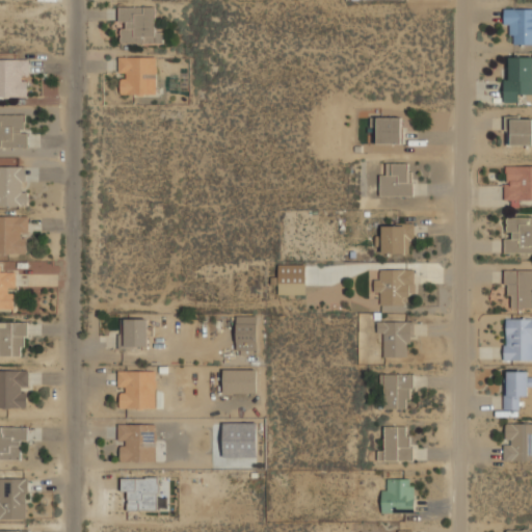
[(163,27),(154,27),(154,5),(120,5),(120,44),(163,44),(163,27)]
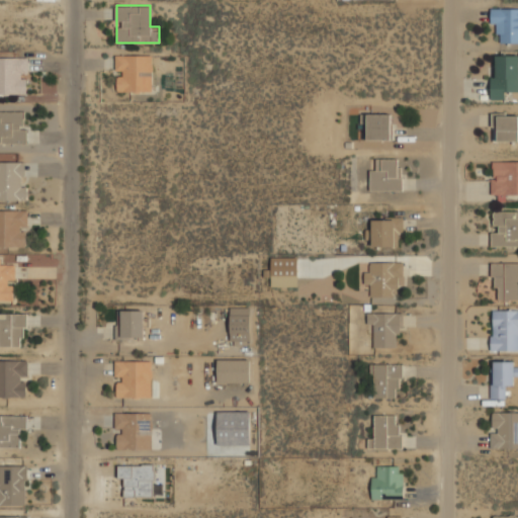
[(517,44),(517,8),(491,8),(491,29),(501,29),(501,44),(517,44)]
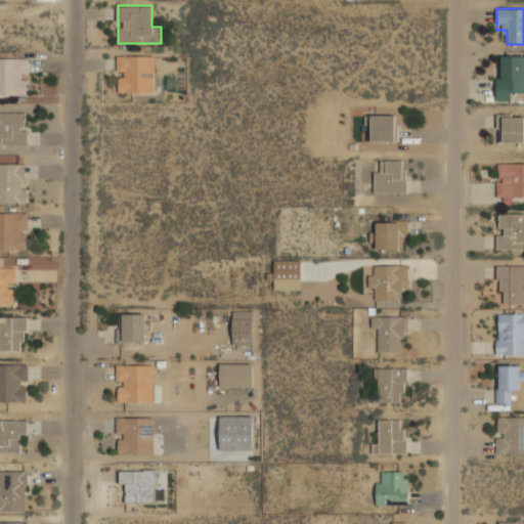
[(523,53),(498,53),(498,97),(523,97),(523,53)]
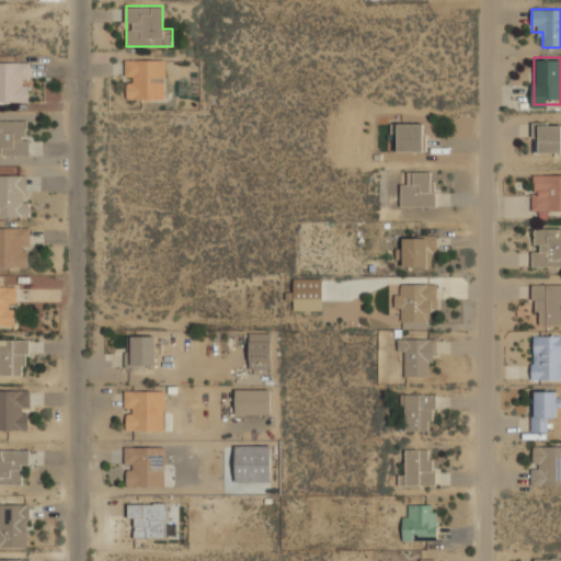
[(167,100),(167,58),(125,58),(125,100),(167,100)]
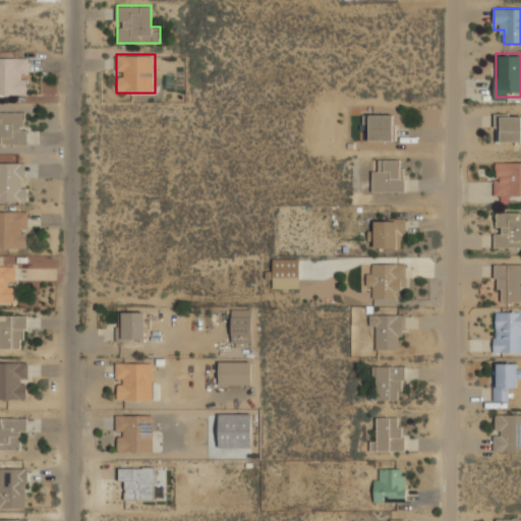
[(0,95),(27,95),(27,57),(0,57),(0,95)]
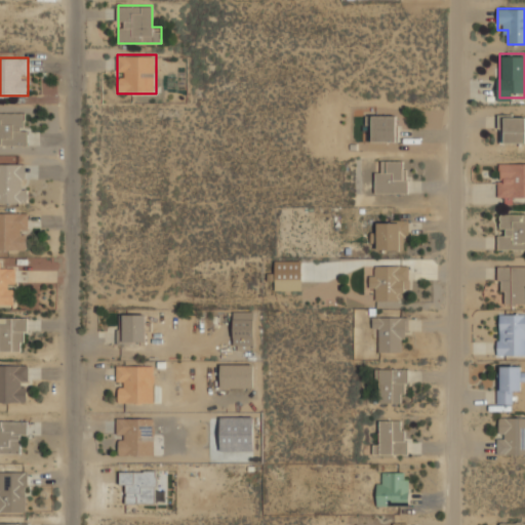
[(0,145),(25,145),(25,112),(0,112),(0,145)]
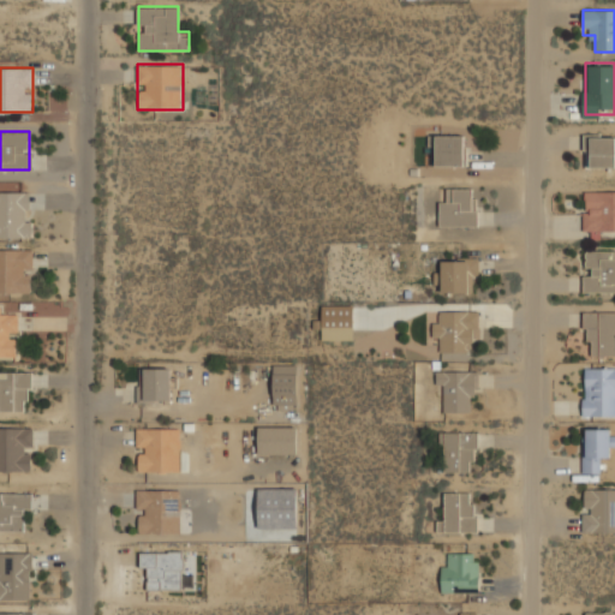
[(436,165),(464,165),(464,133),(436,133),(436,165)]
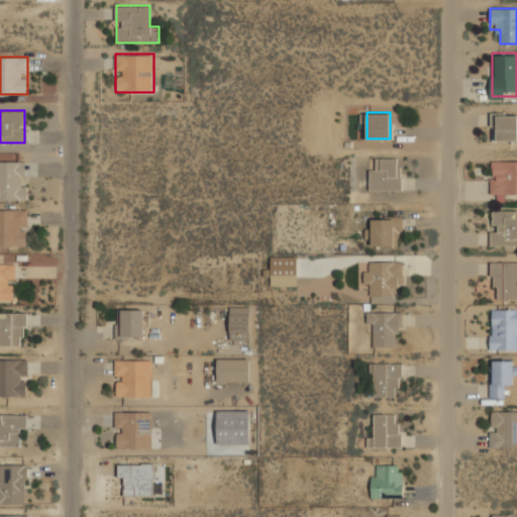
[(516,140),(516,114),(491,114),(491,140),(516,140)]
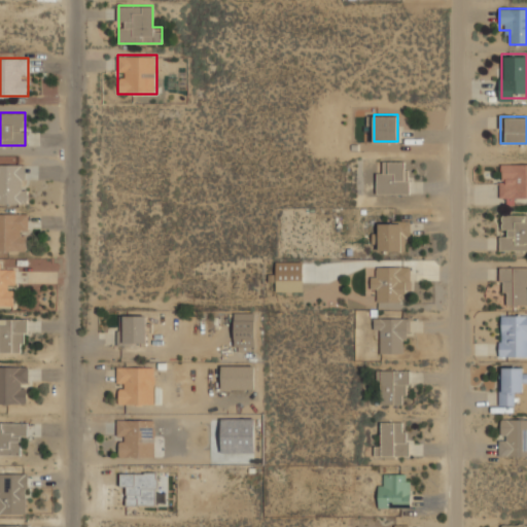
[(410,194),(410,161),(388,161),(388,172),(377,172),(377,194),(410,194)]
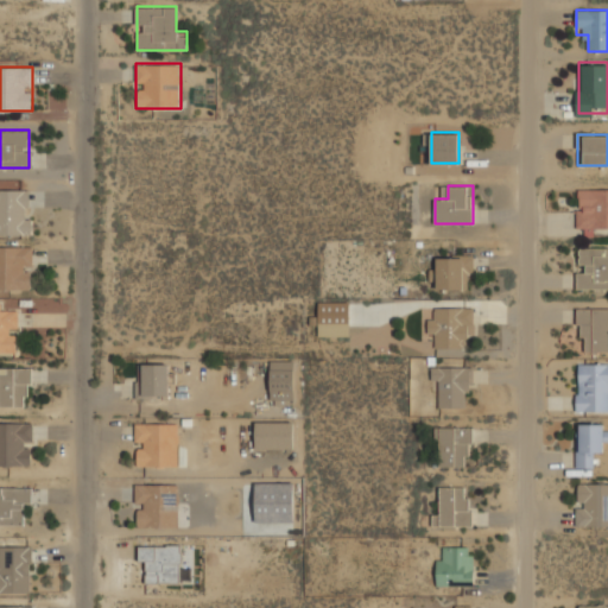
[(0,188),(0,236),(32,236),(31,188),(0,188)]
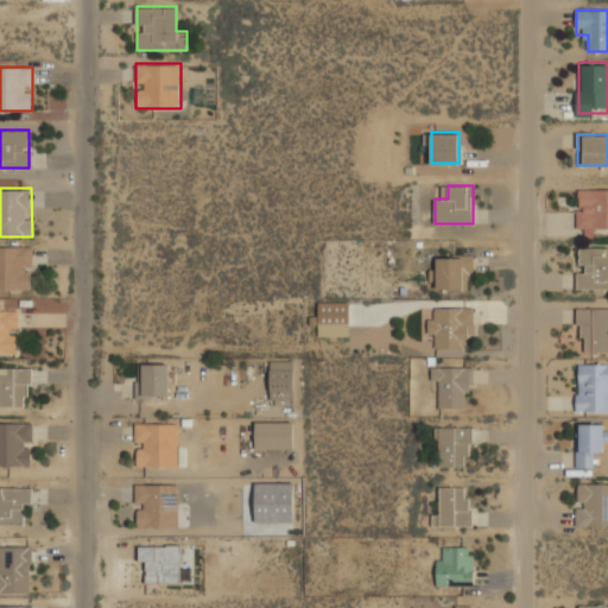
[(607,188),(576,188),(576,229),(607,229),(607,188)]
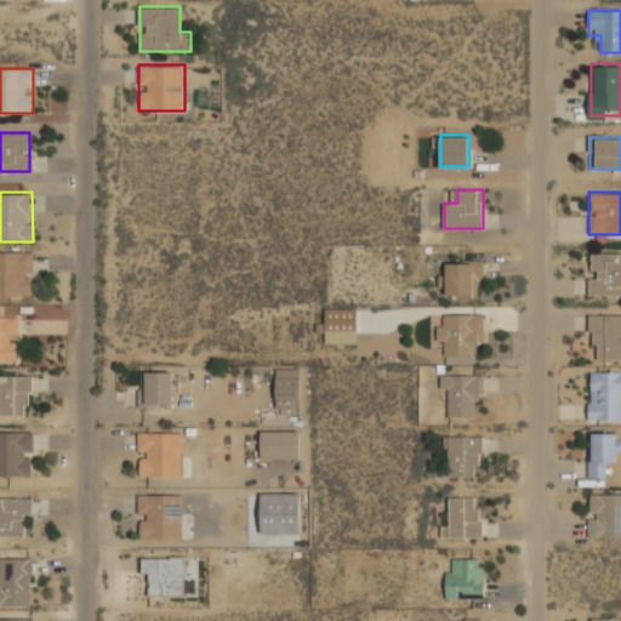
[(34,251),(0,251),(0,297),(34,297),(34,251)]
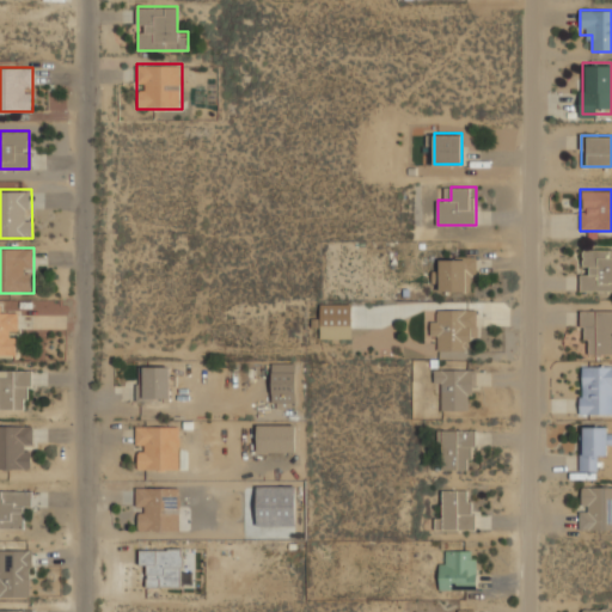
[(611,248),(580,248),(580,292),(611,292),(611,248)]
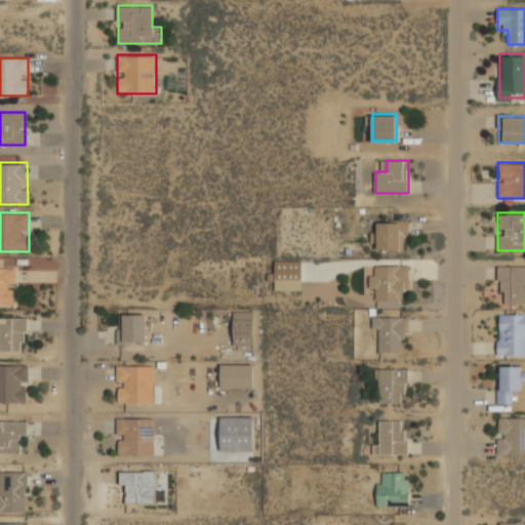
[(370,249),(408,249),(408,219),(378,219),(378,230),(370,230),(370,249)]
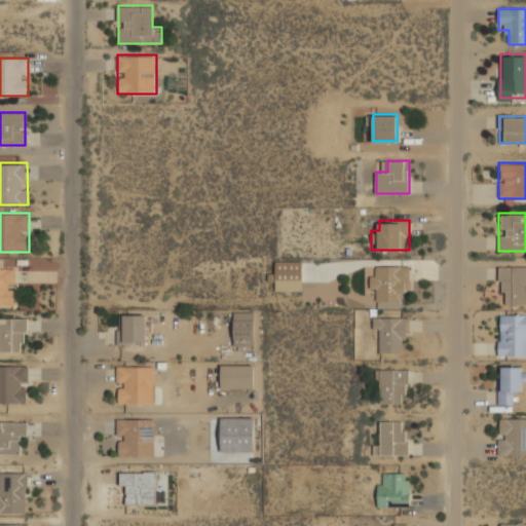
[(275,261),(275,290),(301,290),(301,261),(275,261)]
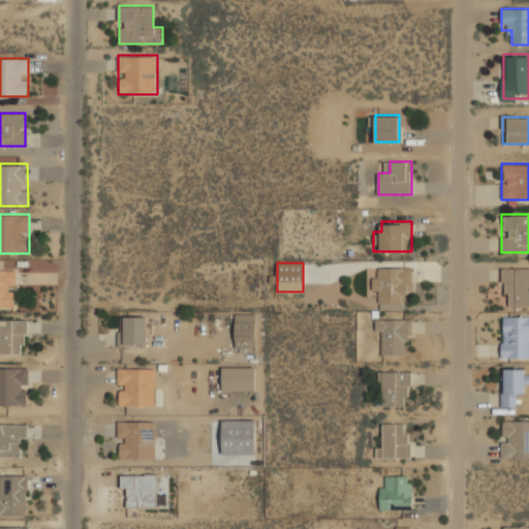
[(17,267),(0,267),(0,308),(17,309),(17,267)]
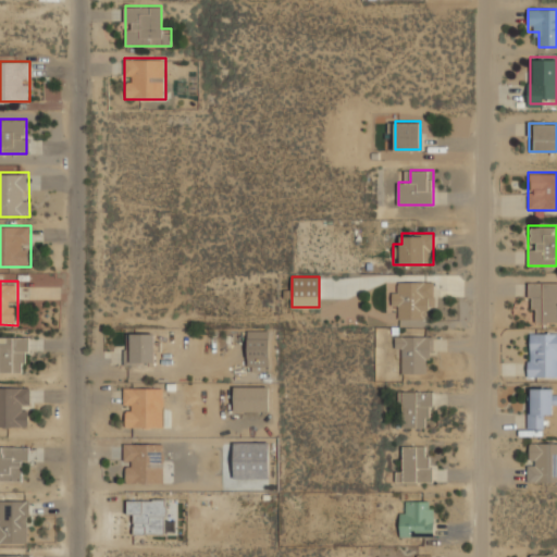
[(434,281),(393,281),(393,317),(423,317),(423,307),(434,307),(434,281)]
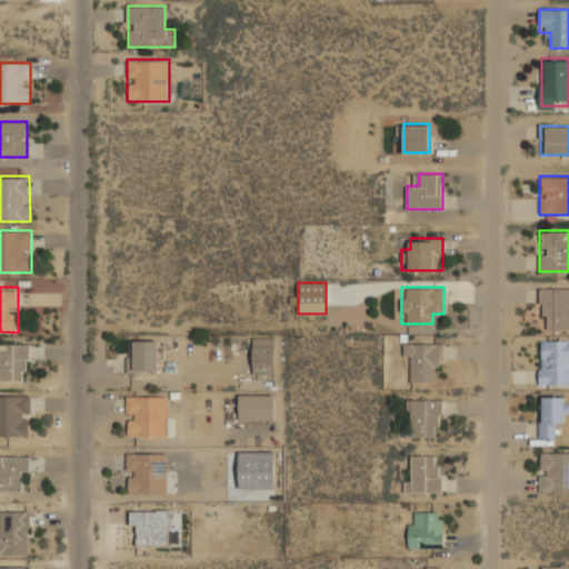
[(568,288),(539,288),(539,317),(548,317),(548,329),(568,329),(568,288)]
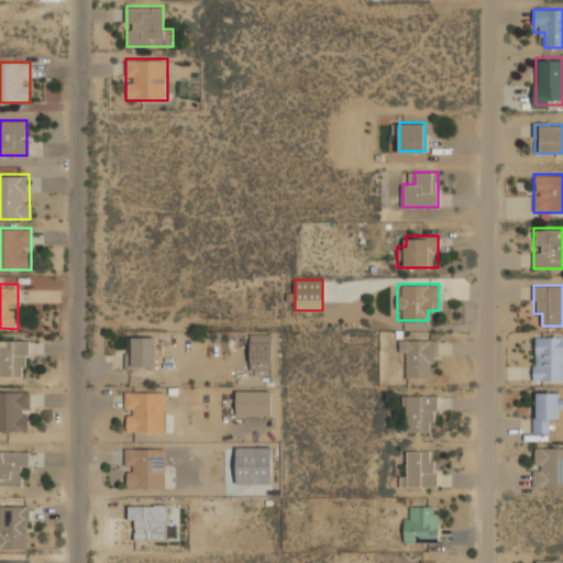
[(250,373),(272,373),(272,333),(250,333),(250,373)]
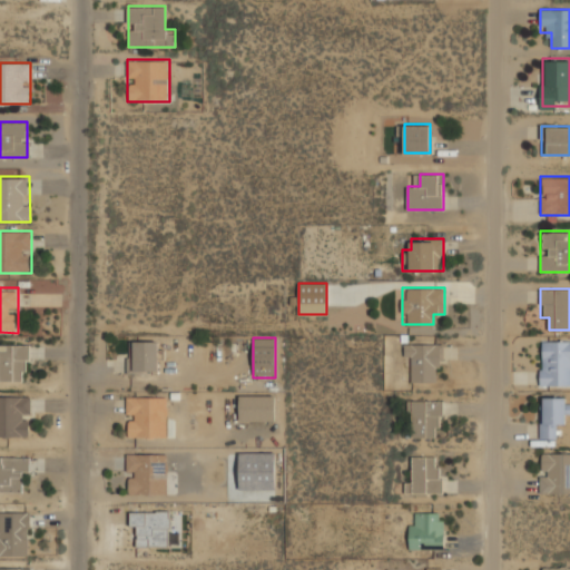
[(163,340),(126,340),(126,372),(163,372),(163,340)]
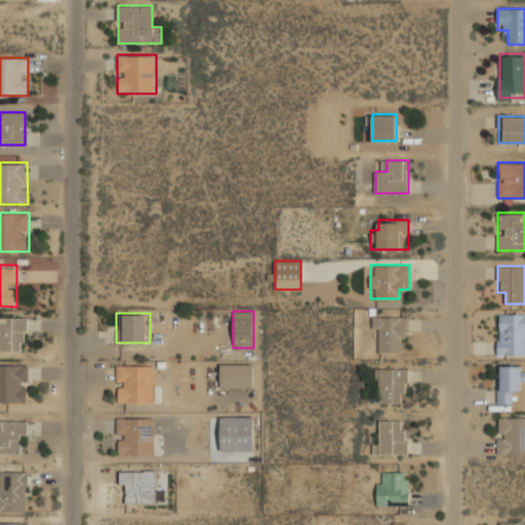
[(497,354),(524,354),(524,313),(497,313),(497,354)]
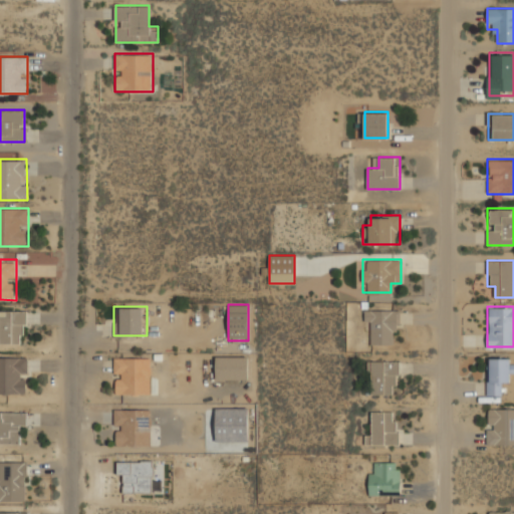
[(391,332),(400,332),(400,309),(364,309),(364,334),(370,334),(370,343),(391,343),(391,332)]
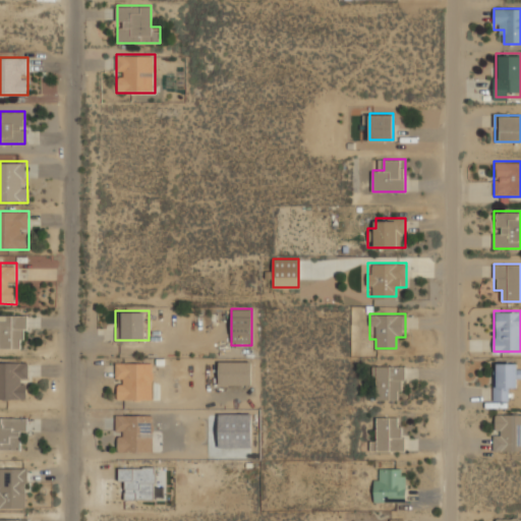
[(26,314),(0,314),(0,348),(26,348),(26,314)]
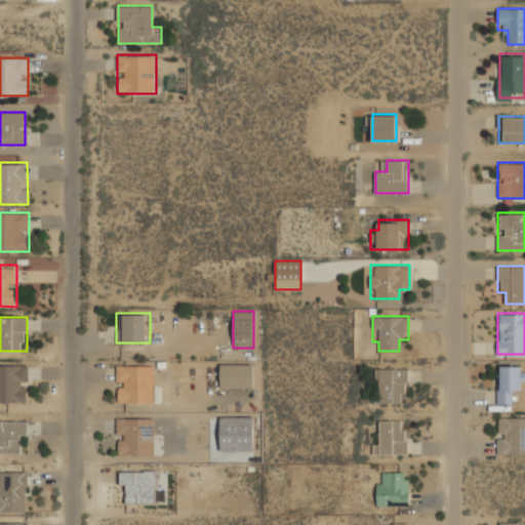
[(0,402),(28,402),(28,363),(0,363),(0,402)]
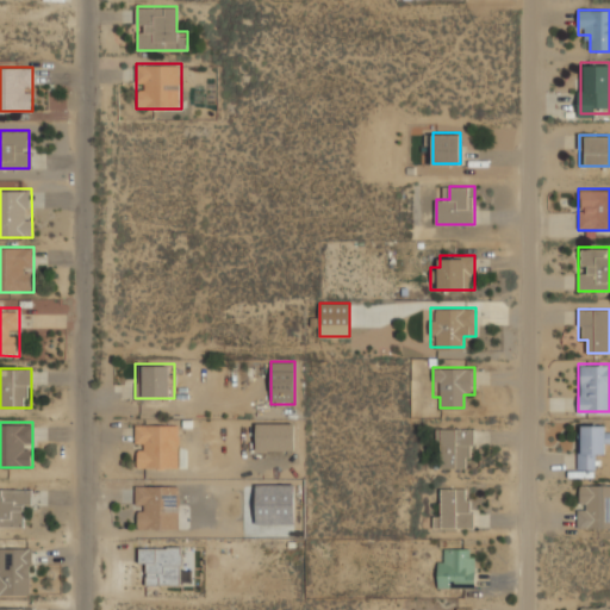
[(294,449),(294,422),(256,423),(256,450),(294,449)]
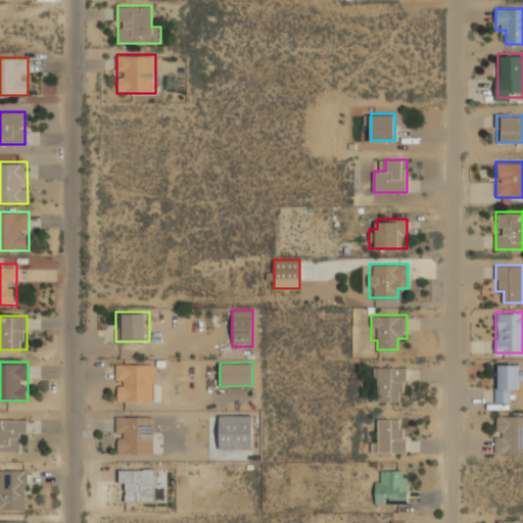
[(153,363),(115,363),(115,400),(153,400),(153,363)]
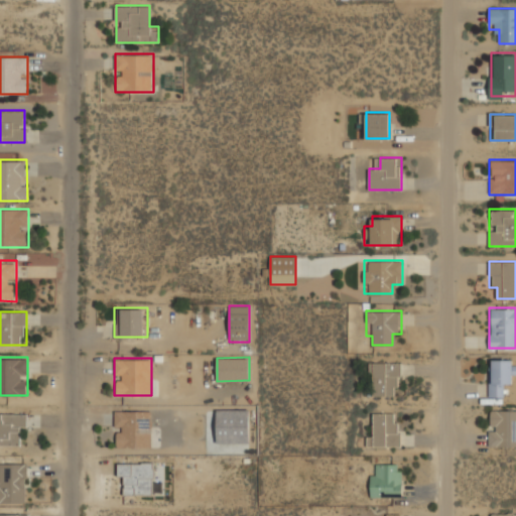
[(488,396),(511,396),(511,359),(488,359),(488,396)]
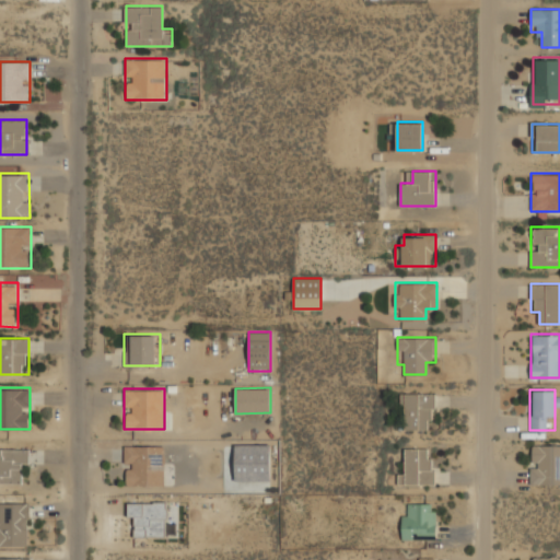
[(434,393),(401,393),(401,429),(434,429),(434,393)]
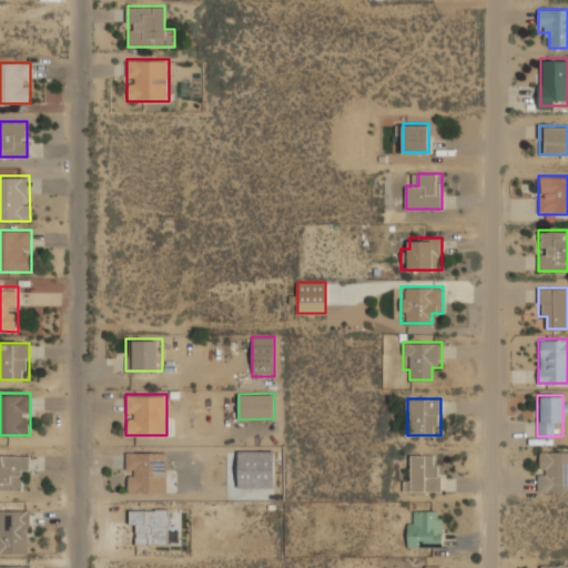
[(274,487),(274,450),(237,452),(237,487),(274,487)]
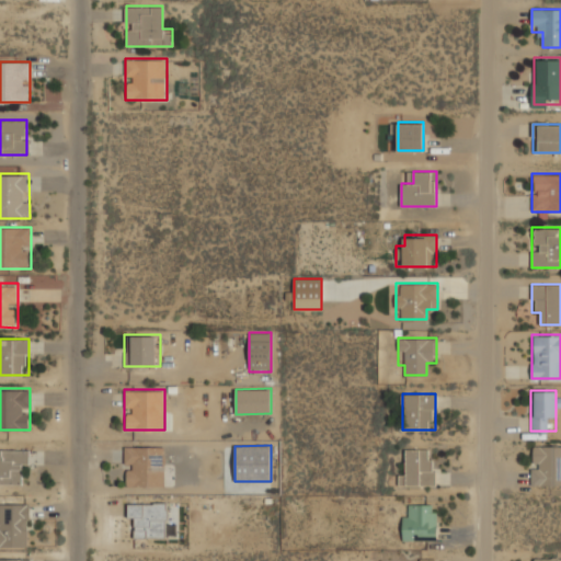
[(560,445),(530,445),(530,484),(560,484),(560,445)]
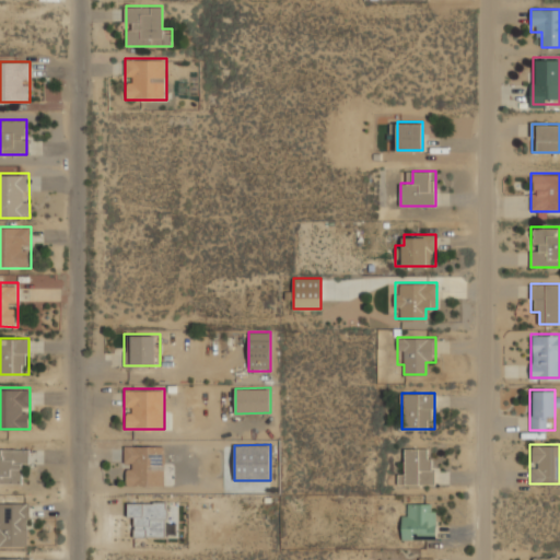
[(164,445),(124,445),(124,485),(164,485),(164,445)]
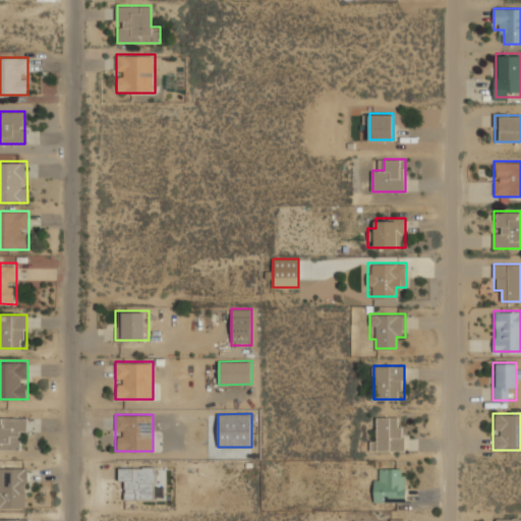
[(26,416),(0,416),(0,450),(20,450),(20,441),(26,441),(26,416)]
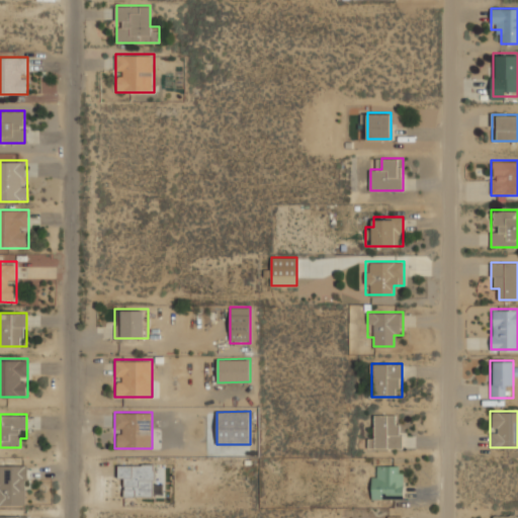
[(402,414),(373,414),(373,438),(368,438),(368,448),(402,448),(402,414)]
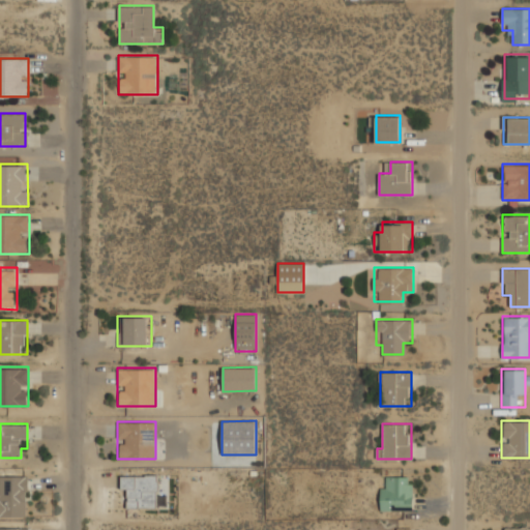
[(0,516),(27,516),(27,475),(0,475),(0,516)]
